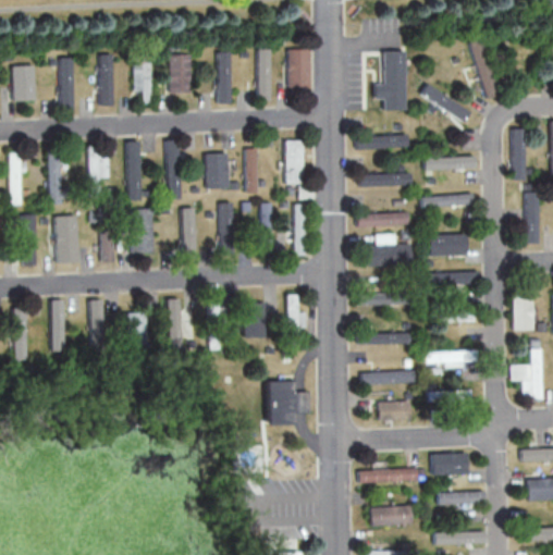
[(467,44),(487,98),(506,90),(491,48),(488,49),(483,37),(467,44)]
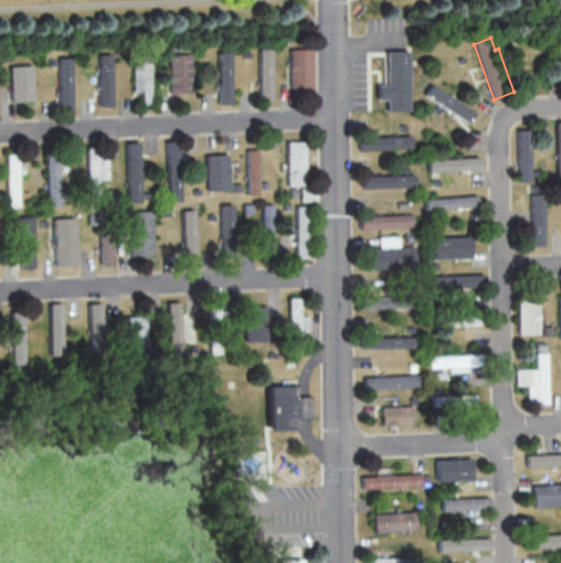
[(292,51),(293,89),(315,88),(314,50),(292,51)]
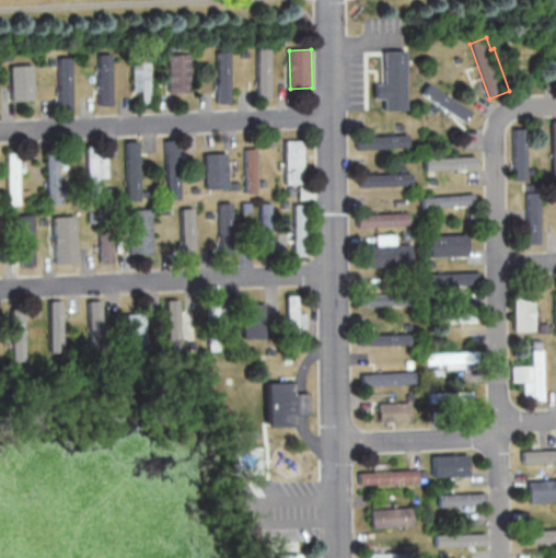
[(271,50),(259,50),(258,102),(271,102),(271,50)]
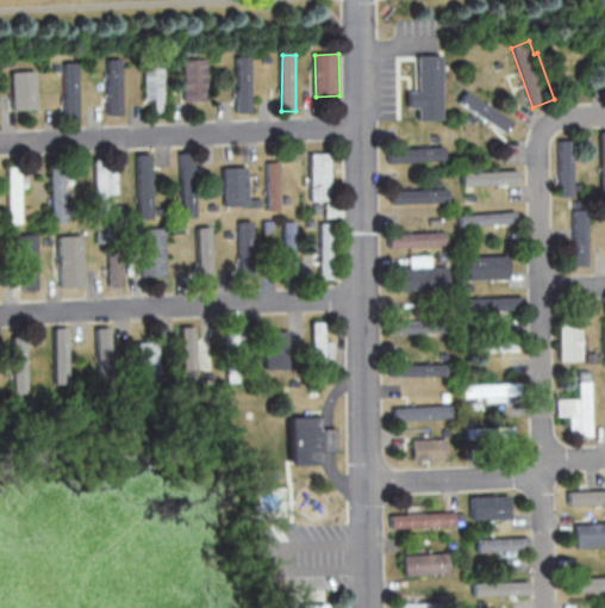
[(443,121),(442,56),(418,56),(419,93),(409,93),(409,110),(419,109),(419,122),(443,121)]
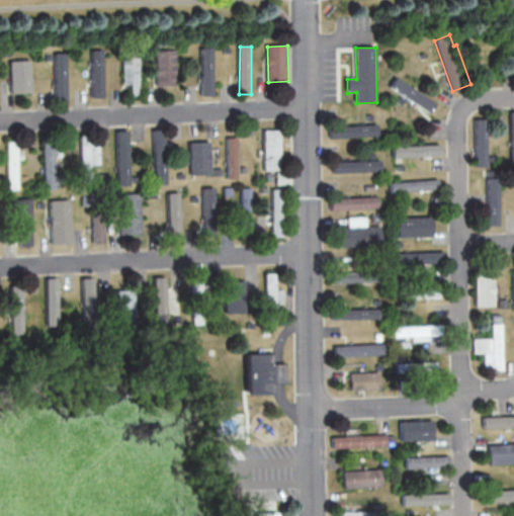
[(213,49),(201,49),(202,97),(215,96),(213,49)]
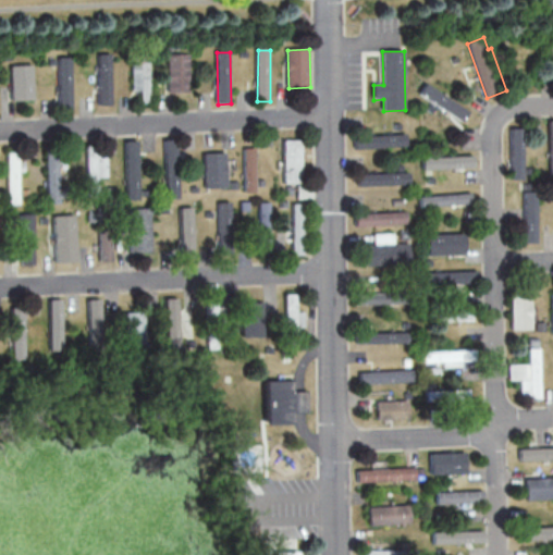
[(100,107),(113,107),(112,56),(100,56),(100,107)]
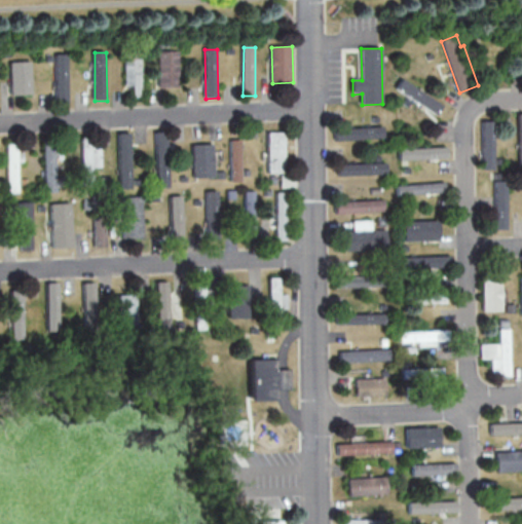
[(160,88),(181,87),(180,52),(159,52),(160,88)]
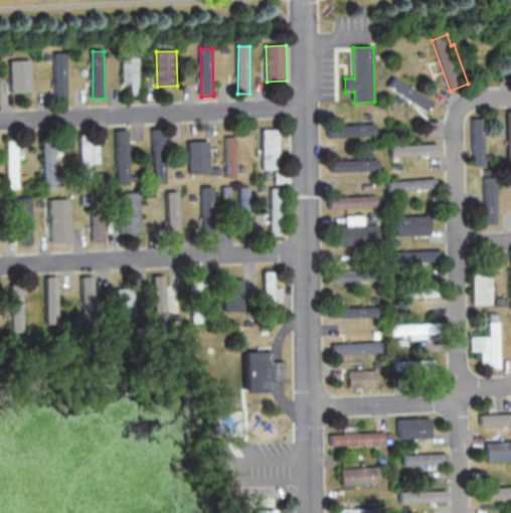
[(67,54),(55,54),(56,102),(67,101),(67,54)]
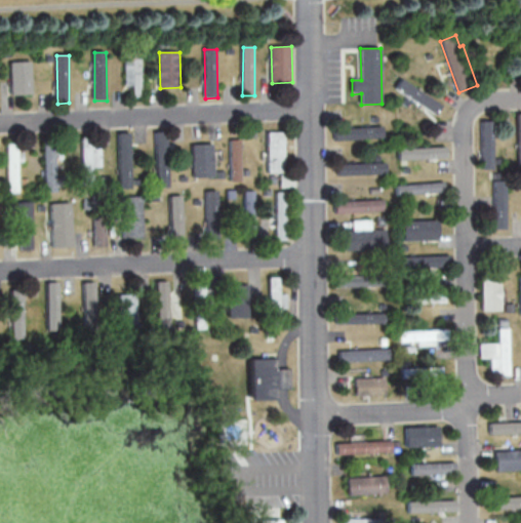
[(126,86),(134,86),(134,97),(144,97),(143,58),(125,59),(126,86)]
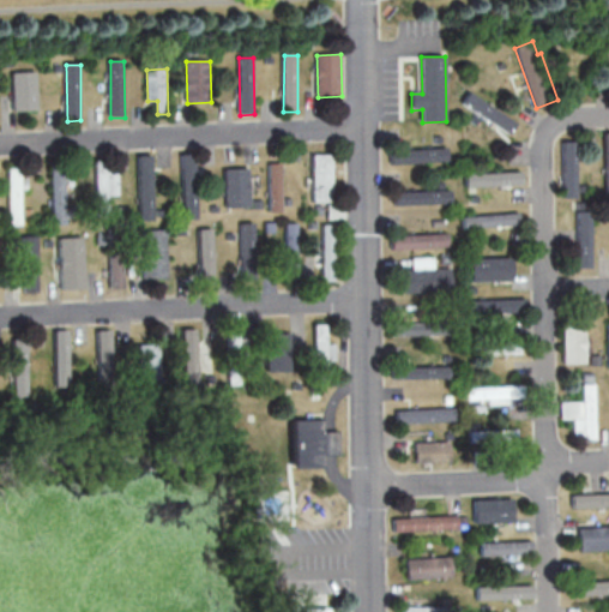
[(14,113),(38,112),(37,73),(13,73),(14,113)]
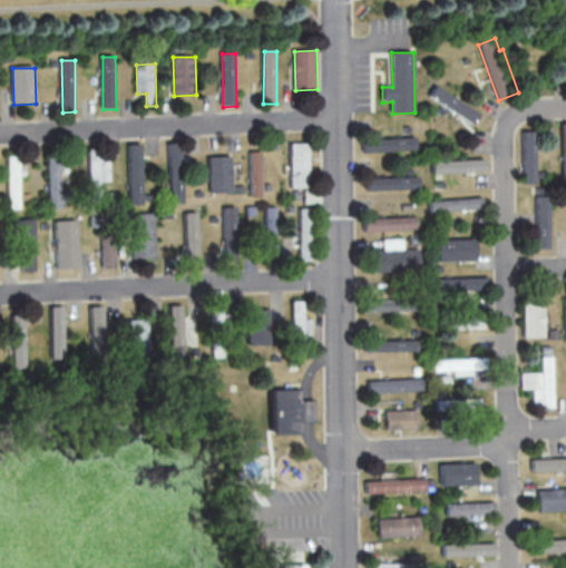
[(429,97),(474,126),(480,115),(436,86),(429,97)]
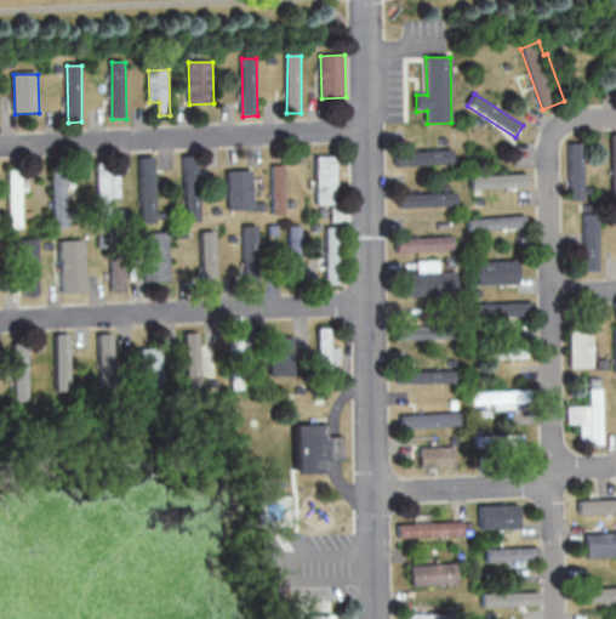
[(585,202),(583,145),(569,145),(570,202),(585,202)]
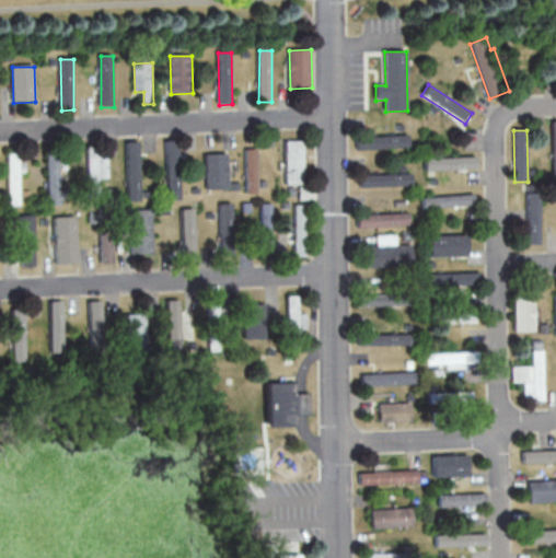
[(409,137),(358,138),(358,150),(409,149),(409,137)]
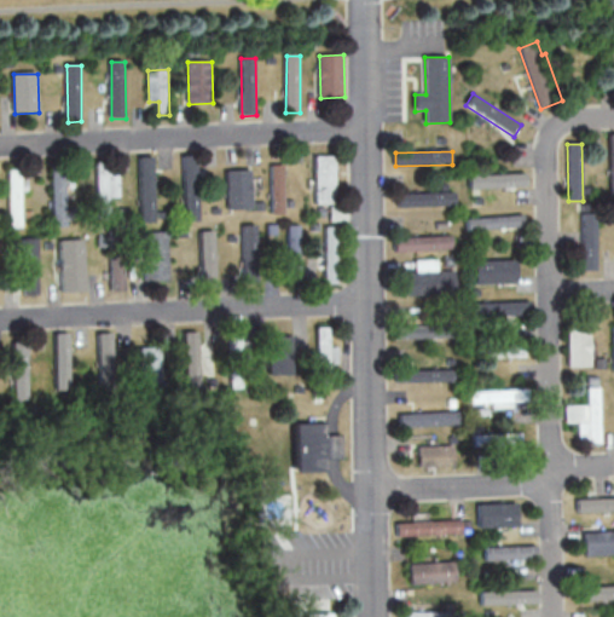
[(200,223),(198,156),(185,156),(186,223),(200,223)]
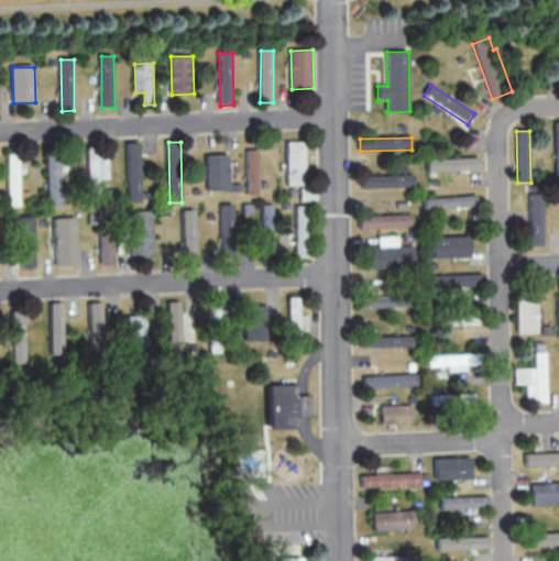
[(141,143),(129,143),(130,204),(142,204),(141,143)]
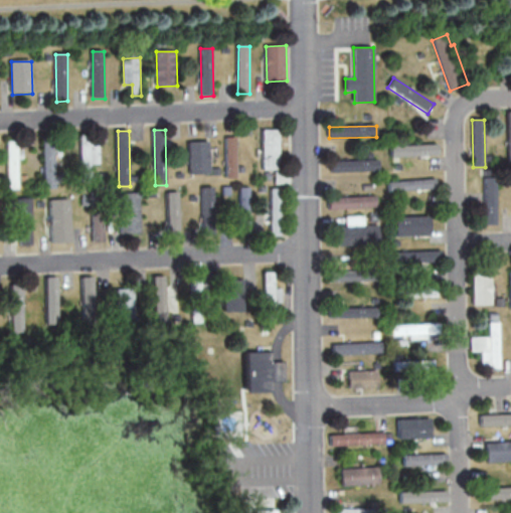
[(264,170),(280,170),(280,131),(264,131),(264,170)]
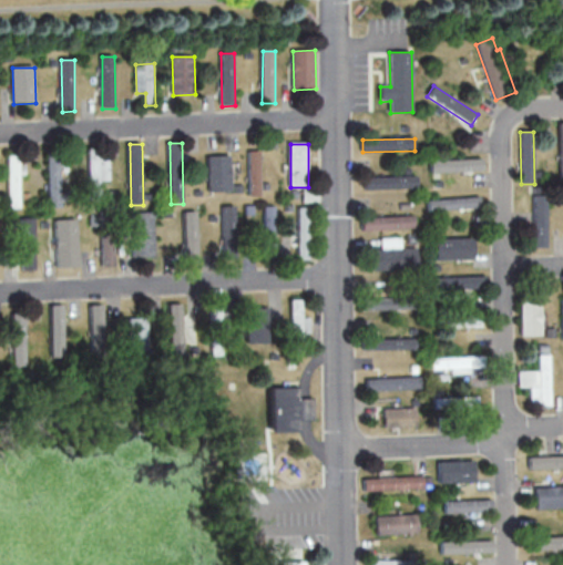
[(249,196),(260,196),(262,152),(251,152),(249,196)]
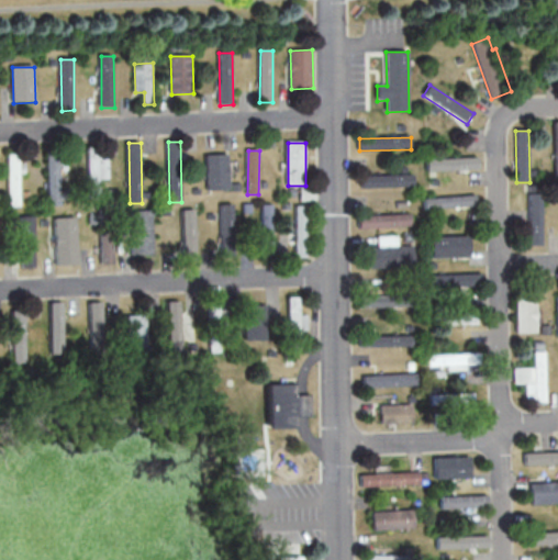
[(89,153),(90,196),(101,196),(101,180),(111,179),(110,153),(89,153)]
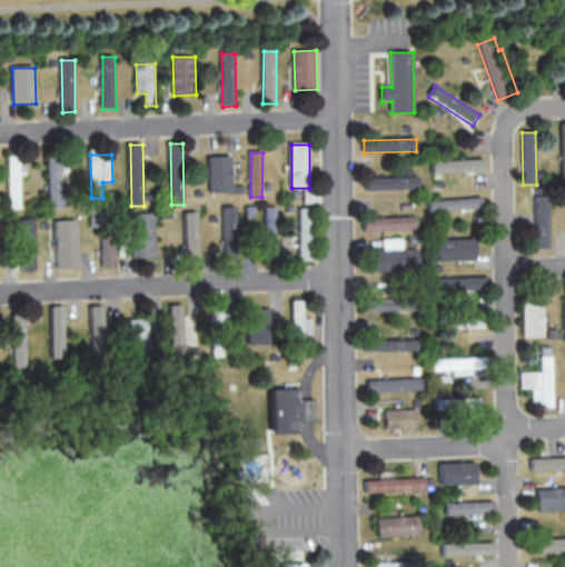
[(9,157),(10,210),(21,209),(21,176),(27,176),(27,167),(21,167),(21,157),(9,157)]
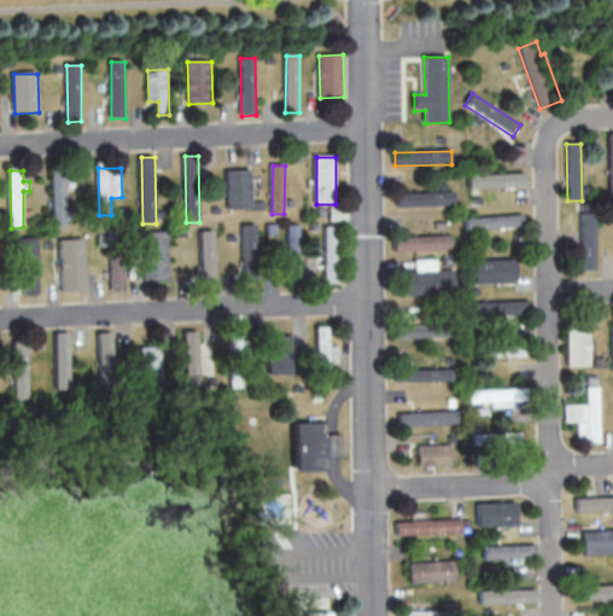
[(227,170),(228,210),(252,209),(251,170),(227,170)]
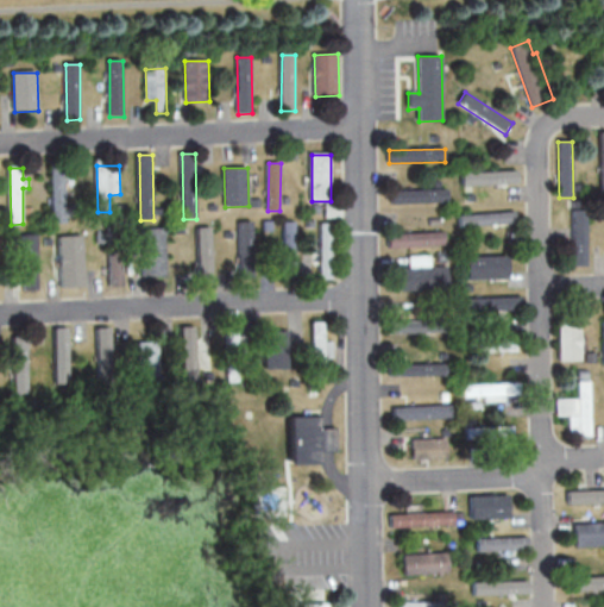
[(517,171),(461,173),(463,187),(517,186),(517,171)]
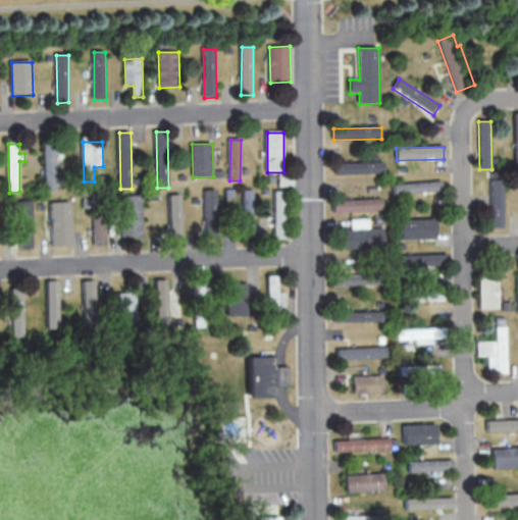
[(46,148),(47,192),(58,192),(57,148),(46,148)]
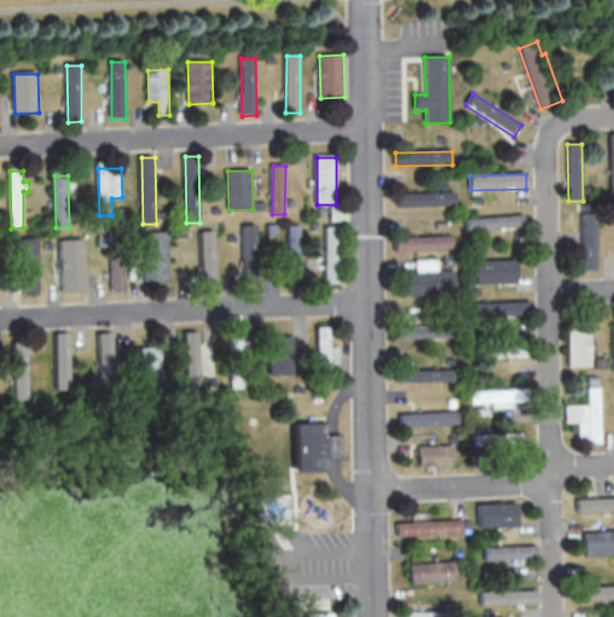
[(399,208),(456,206),(456,192),(399,195),(399,208)]
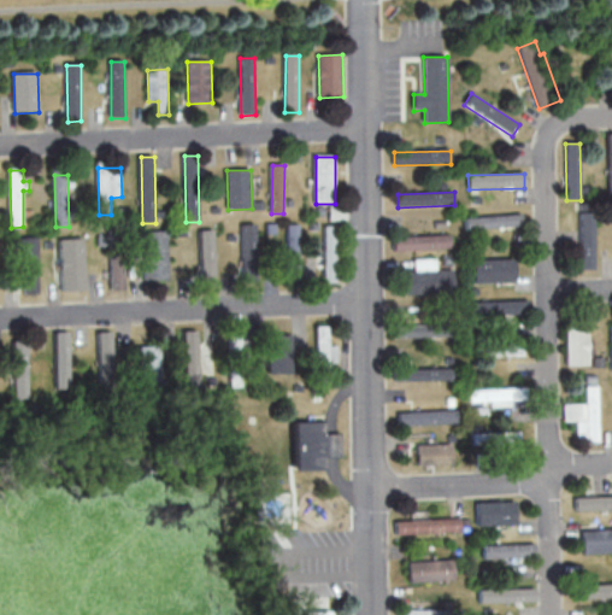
[(330,221),(348,222),(348,209),(331,208),(330,221)]
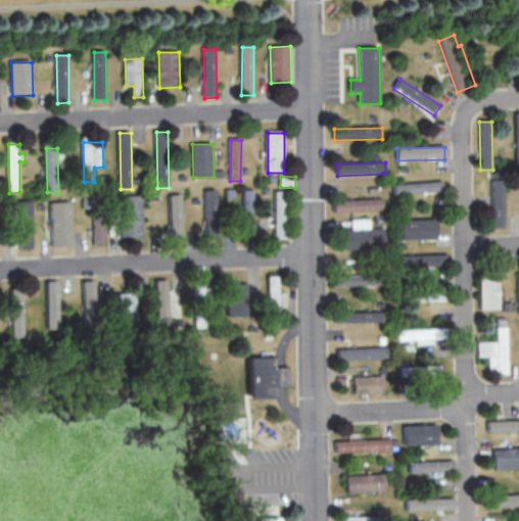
[(492,229),(504,229),(505,181),(493,181),(492,229)]
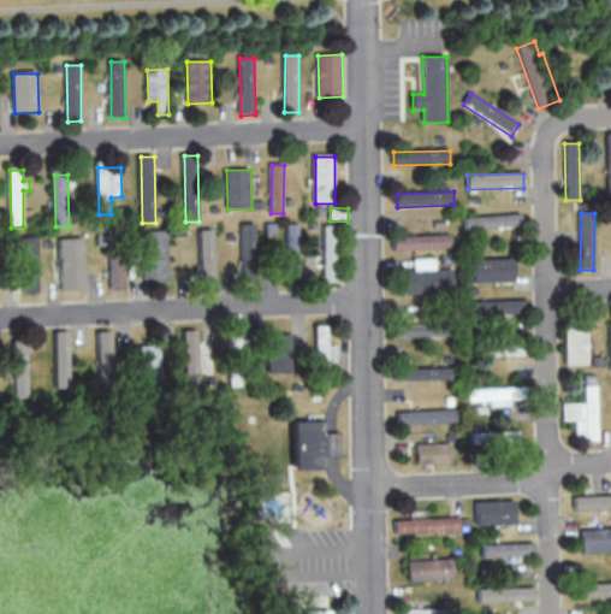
[(464,230),(521,228),(520,216),(464,218),(464,230)]
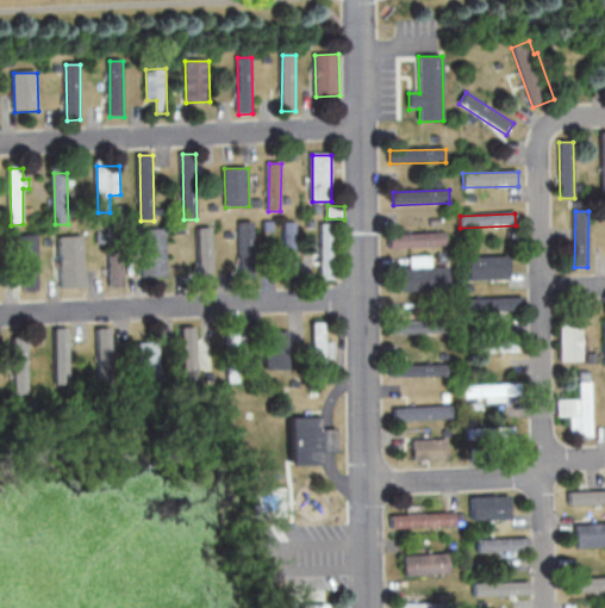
[(299,223),(286,222),(286,277),(298,277),(299,223)]
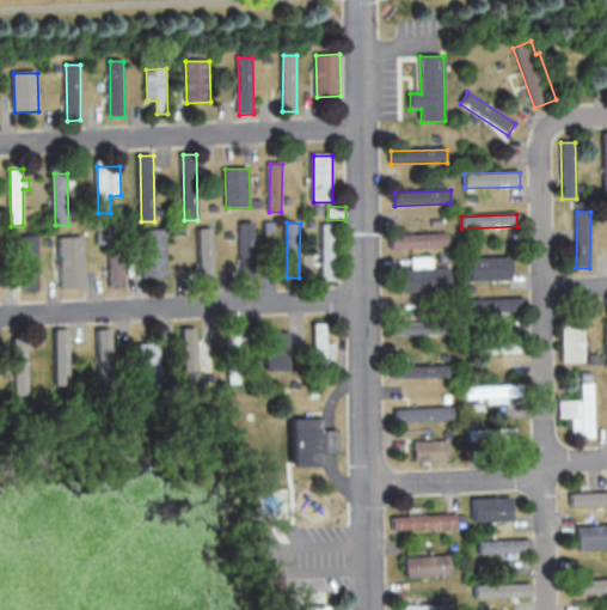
[(258,224),(243,224),(241,279),(257,279),(258,224)]
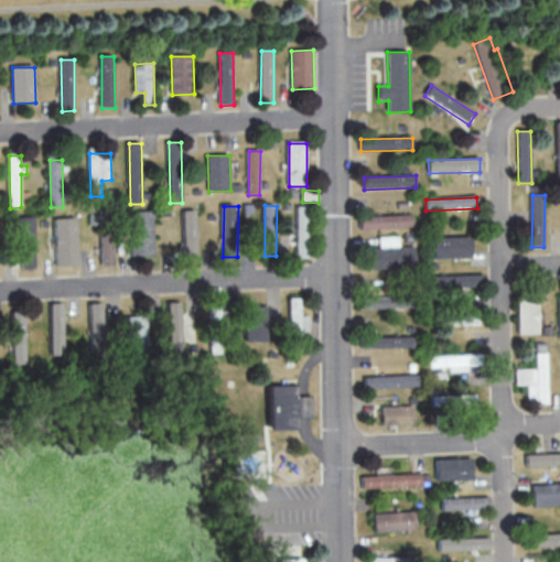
[(298,259),(310,259),(310,207),(299,207),(298,259)]
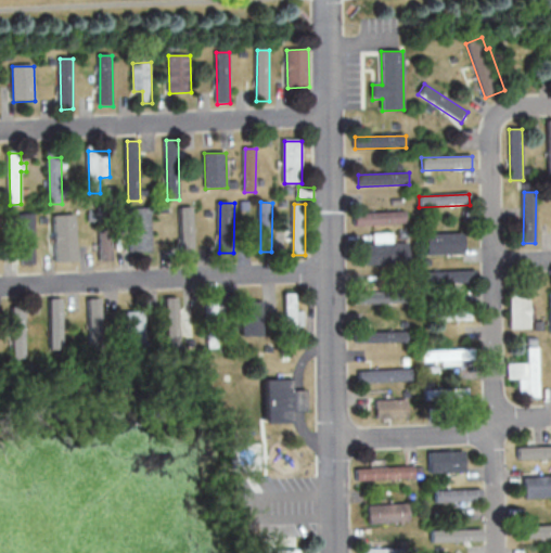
[(196,259),(194,207),(182,207),(183,260),(196,259)]
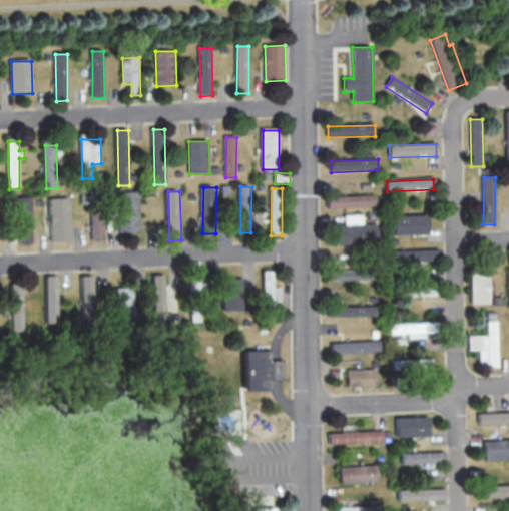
[(122,192),(122,233),(142,233),(142,192),(122,192)]
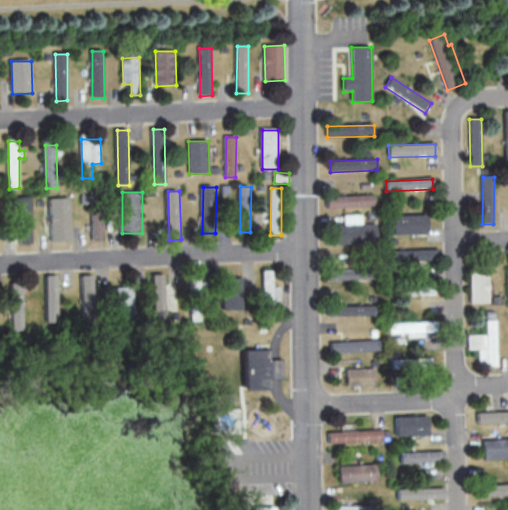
[(375,207),(375,196),(328,197),(328,209),(375,207)]
